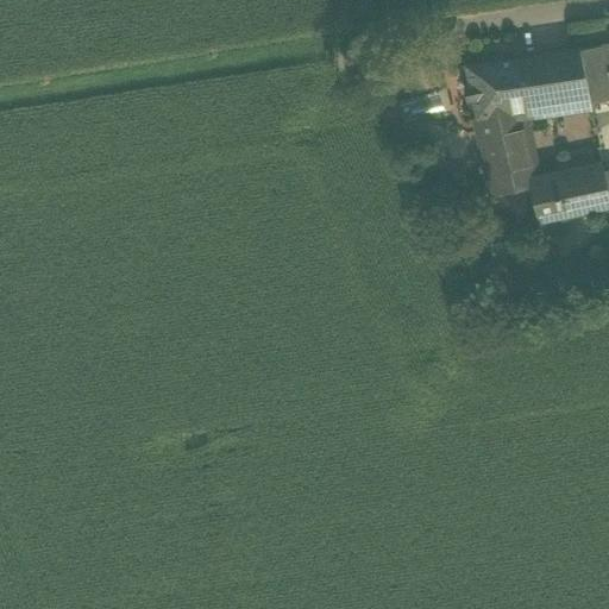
[(608,66),(606,45),(579,50),(590,102),(608,99),(608,66)]
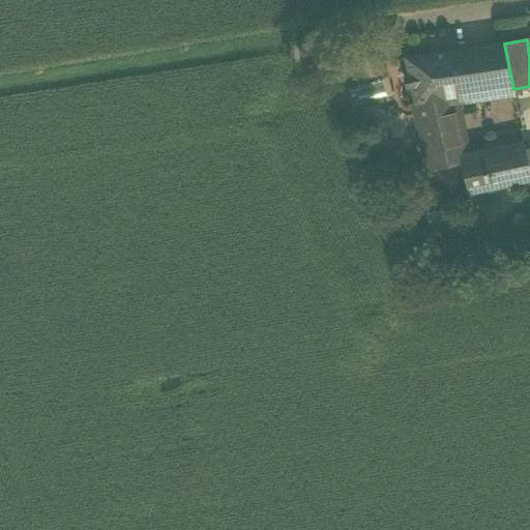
[(455,97),(495,92),(513,89),(504,43),(449,51),(455,97)]
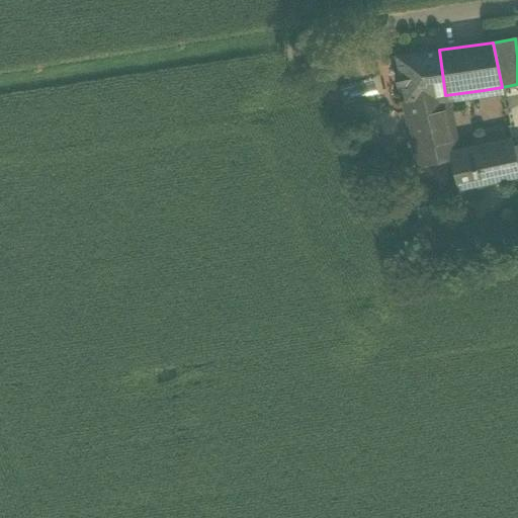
[(439,96),(445,95),(439,50),(396,56),(410,122),(442,115),(439,96)]
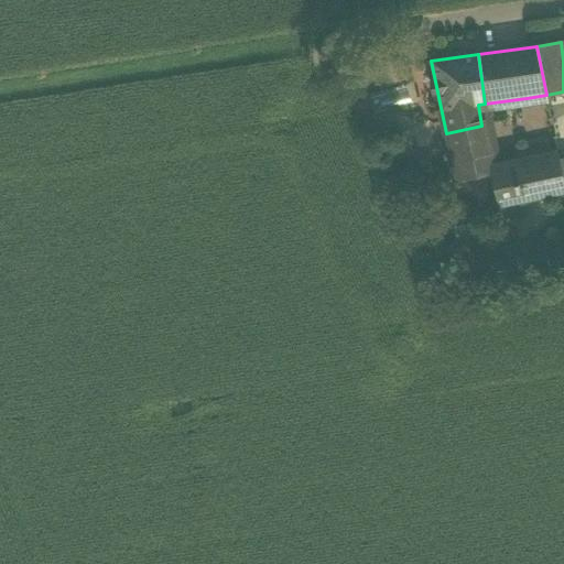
[(492,175),(499,207),(523,202),(518,169),(499,172),(496,155),(488,156),(481,126),(446,133),(457,183),(492,175)]
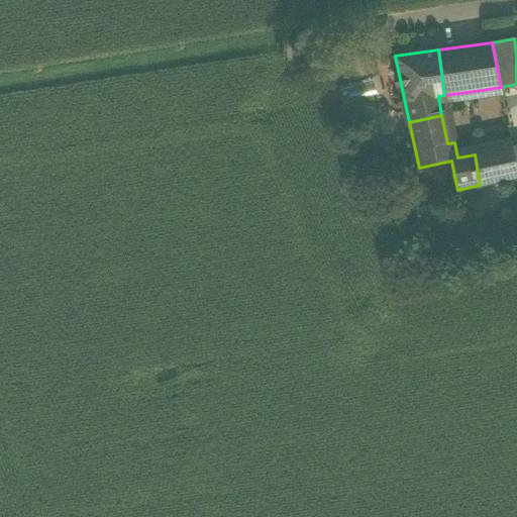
[(516,165),(513,145),(475,154),(480,185),(516,177),(516,165)]
